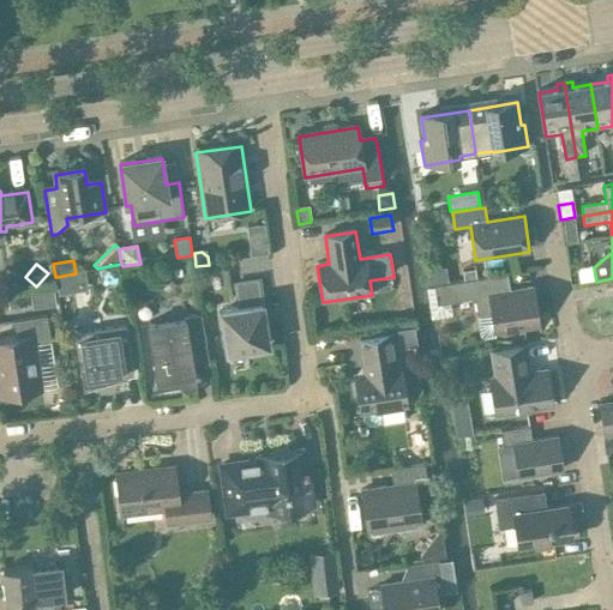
[(593,267),(578,270),(581,283),(595,281),(593,267)]
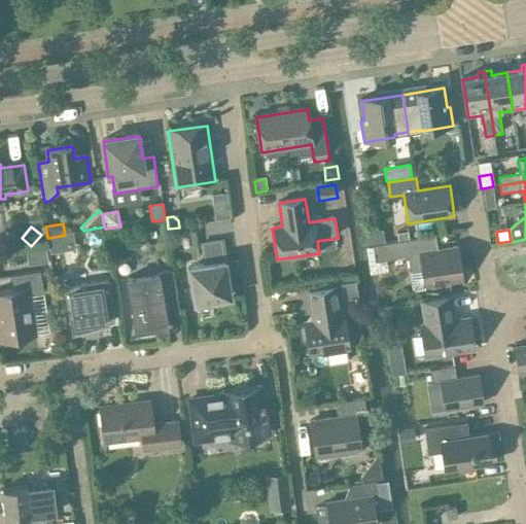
[(383,231),(366,234),(369,247),(386,244),(383,231)]
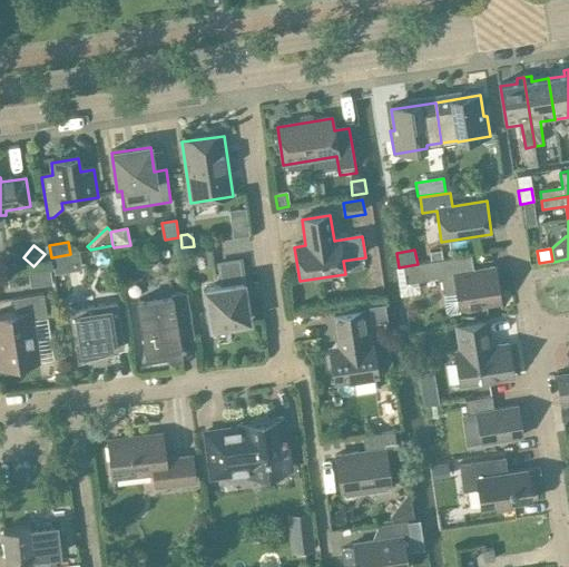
[(67,256),(52,260),(55,275),(69,273),(67,256)]
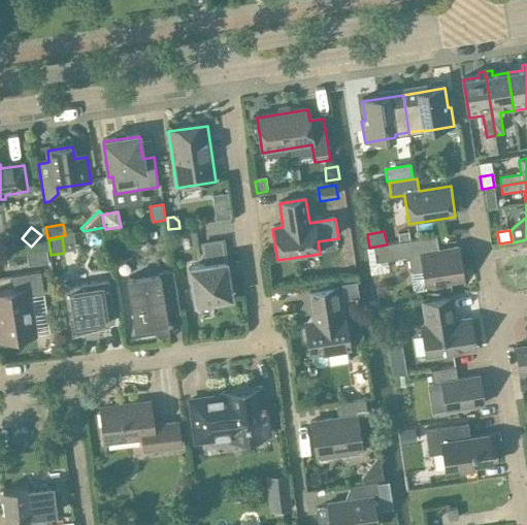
[(436,237),(374,247),(376,262),(408,258),(410,271),(413,286),(415,288),(418,289),(422,289),(426,288),(465,282),(460,247),(438,250),(436,237)]
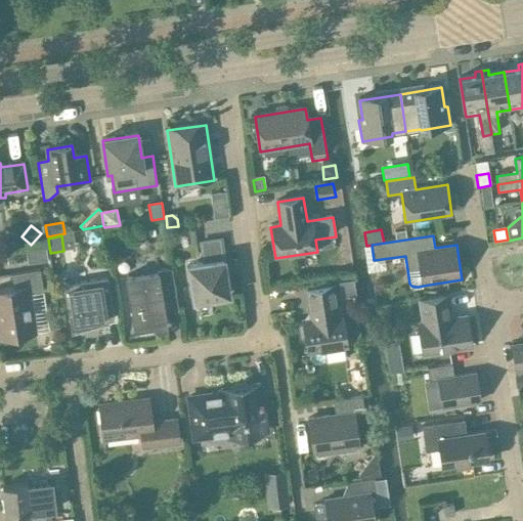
[(222,249),(220,241),(198,244),(201,265),(188,267),(194,302),(229,296),(221,249),(222,249)]
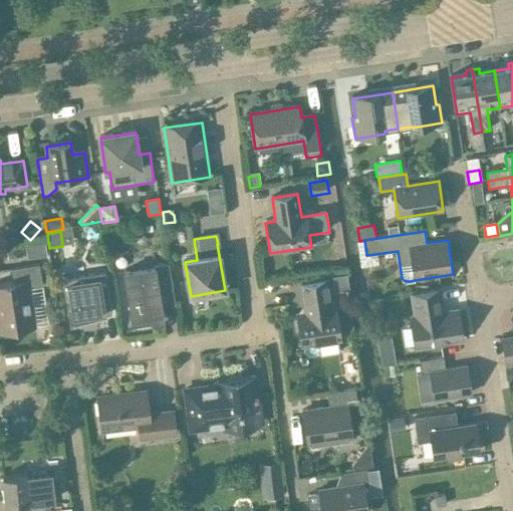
[(45,242),(25,245),(28,261),(47,258),(45,242)]
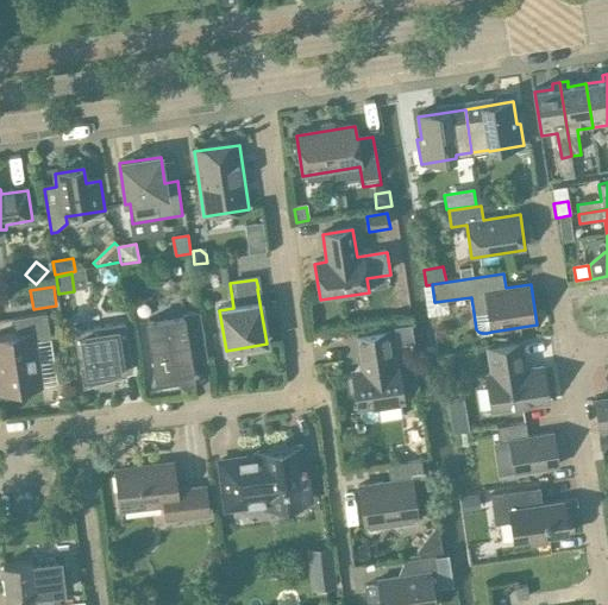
[(208,361),(200,314),(148,322),(157,383),(181,379),(181,382),(186,384),(190,383),(193,379),(190,364),(208,361)]
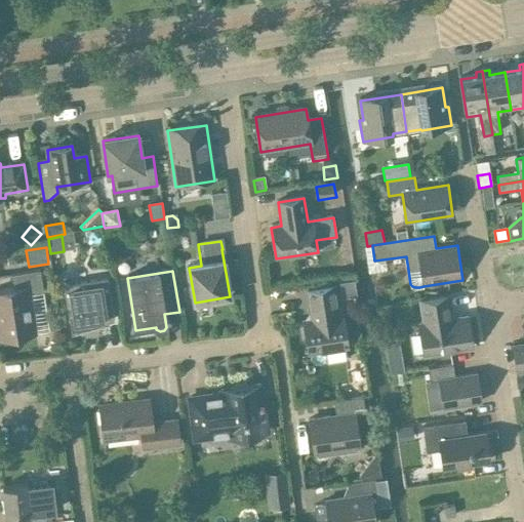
[(44,293),(40,272),(12,276),(14,290),(0,292),(0,335),(2,336),(2,339),(36,334),(30,296),(44,293)]
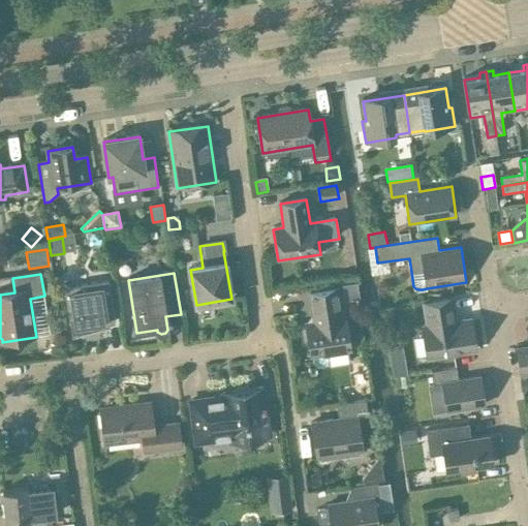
[(116,323),(109,281),(67,288),(74,332),(78,334),(82,336),(85,337),(89,338),(93,338),(97,338),(96,332),(102,330),(101,325),(114,322),(115,323),(116,323)]
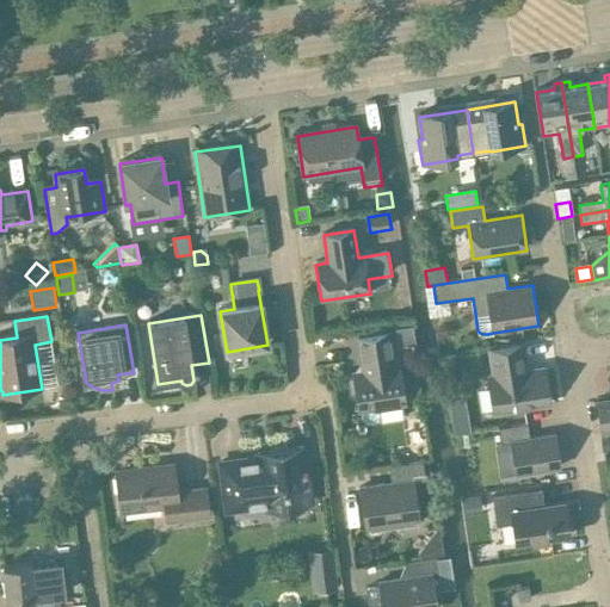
[(413,327),(396,329),(399,348),(416,346),(413,327)]
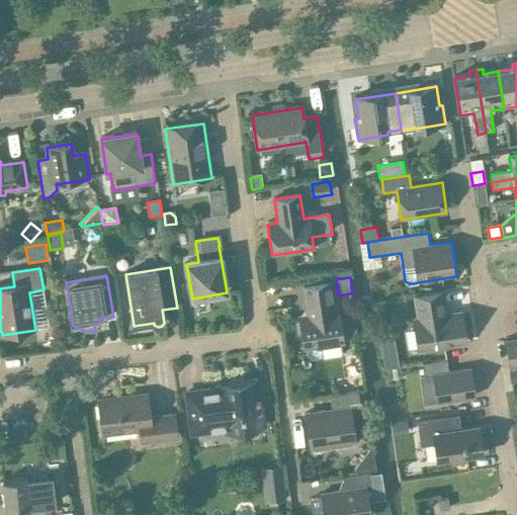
[(335,313),(330,283),(303,287),(308,317),(299,319),(305,349),(343,343),(338,313),(335,313)]
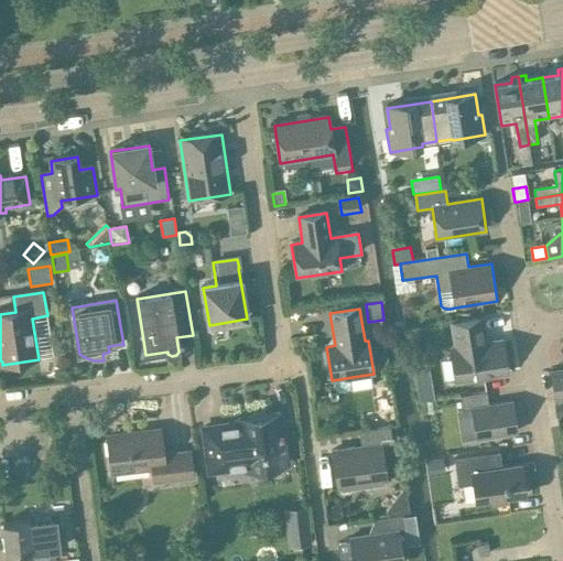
[(485,344),(482,321),(453,325),(456,349),(451,351),(456,384),(508,375),(502,342),(485,344)]
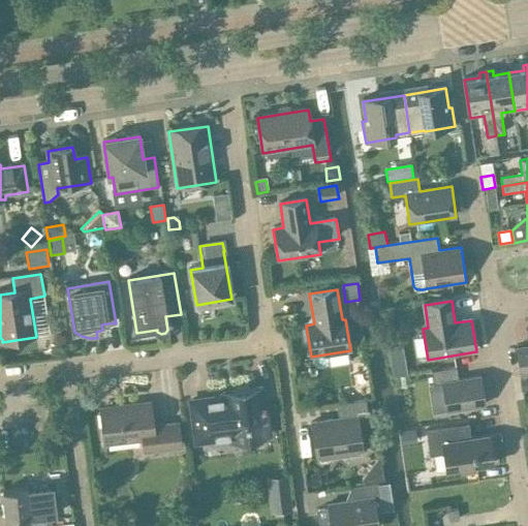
[(527,330),(526,330),(527,338),(527,346),(517,348),(521,379),(527,377),(527,330)]
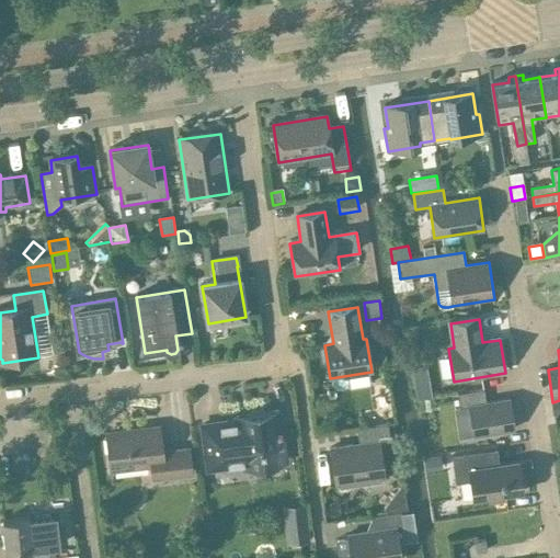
[(433,399),(430,383),(415,386),(418,401),(433,399)]
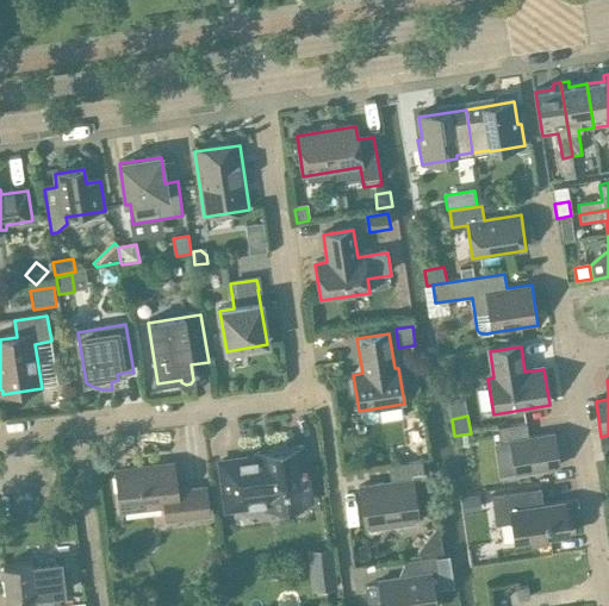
[(528,438),(526,425),(498,430),(501,444),(510,443),(515,475),(560,468),(555,433),(528,438)]
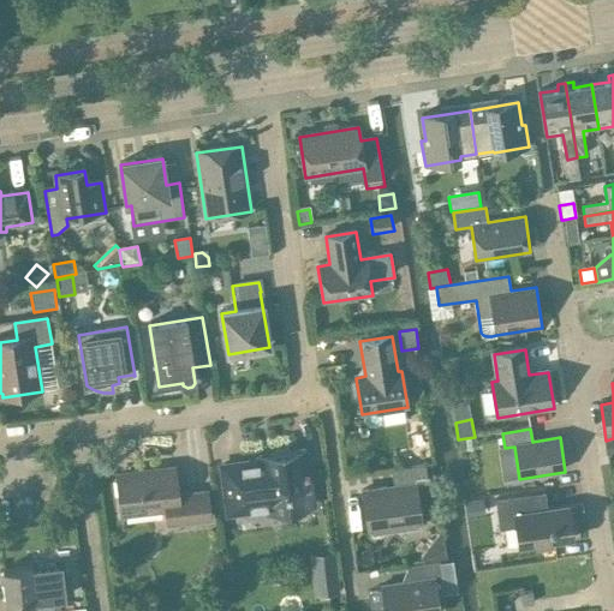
[(293,454),(291,450),(274,453),(272,456),(260,459),(260,462),(222,467),(228,515),(251,511),(251,509),(275,507),(276,513),(287,517),(298,515),(304,509),(314,508),(305,453),(293,454)]
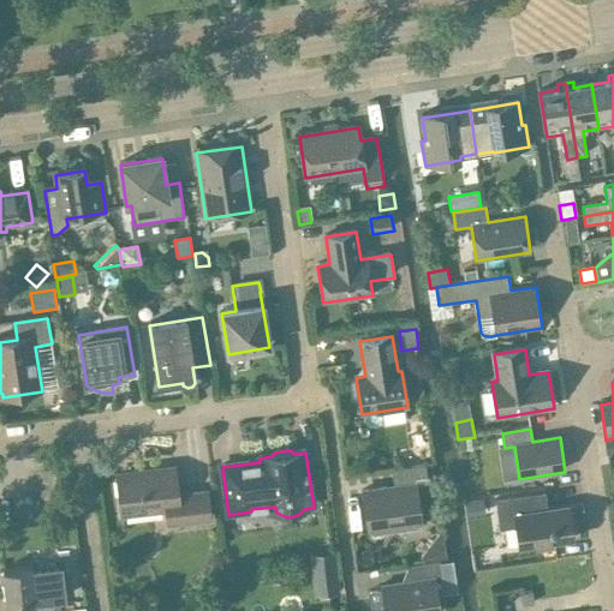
[(428,484),(425,466),(392,471),(394,487),(363,492),(369,532),(422,523),(416,485),(428,484)]
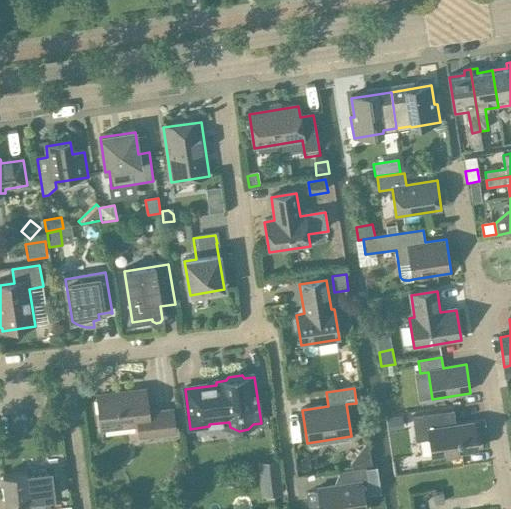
[(148,414),(145,391),(98,396),(102,430),(139,426),(140,438),(175,434),(172,411),(148,414)]
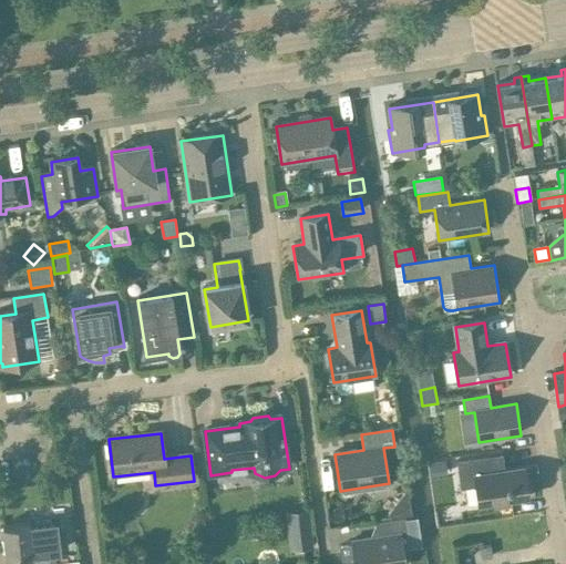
[(505,471),(503,457),(458,463),(462,494),(477,492),(479,506),(530,499),(525,469),(505,471)]
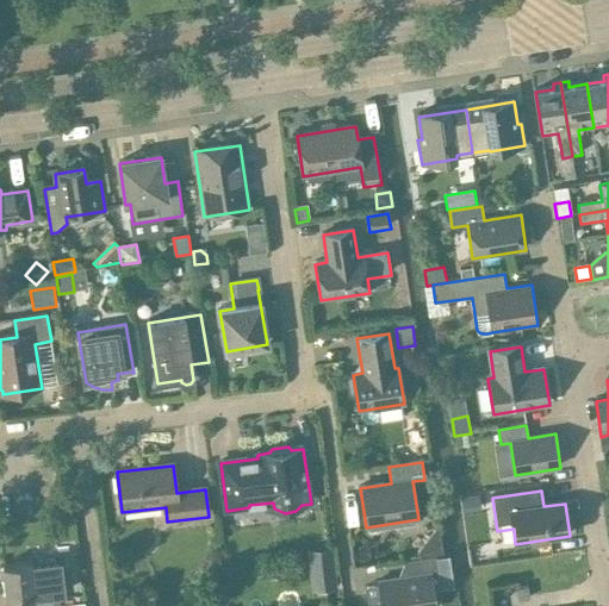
[(434,531),(417,555),(422,558),(442,556),(443,555),(441,535),(435,530),(434,531)]
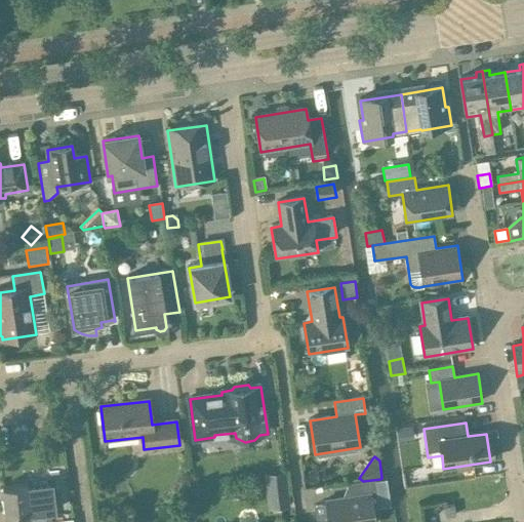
[(420,484),(418,476),(407,478),(409,485),(420,484)]
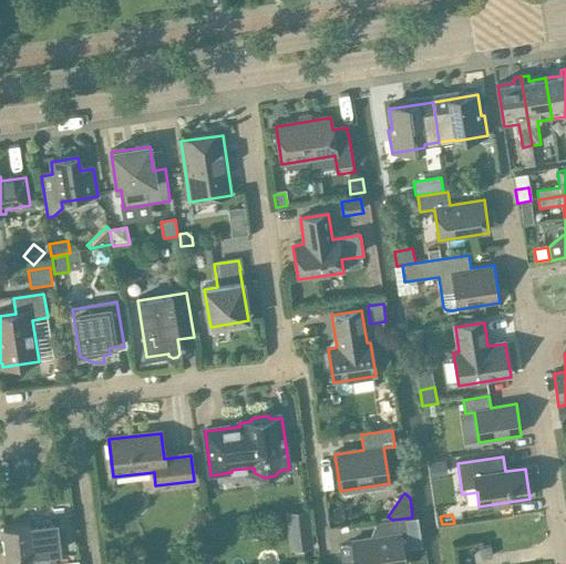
[(353,542),(352,542),(353,546),(356,563),(405,563),(403,551),(422,547),(418,519),(407,521),(405,519),(394,521),(377,523),(377,524),(380,523),(382,539),(369,541),(353,543),(353,542)]
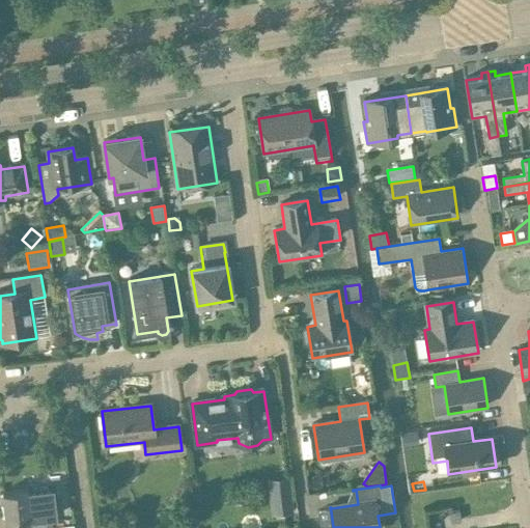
[(29,492),(3,495),(6,523),(26,521),(27,527),(52,527),(51,518),(57,518),(56,516),(55,499),(53,489),(29,492)]
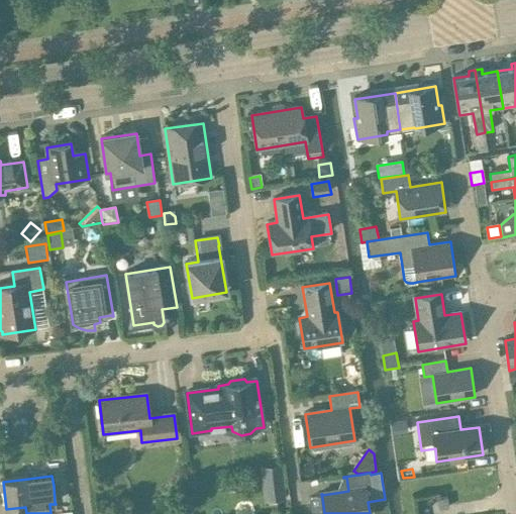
[(282,483),(264,485),(266,501),(284,499),(282,483)]
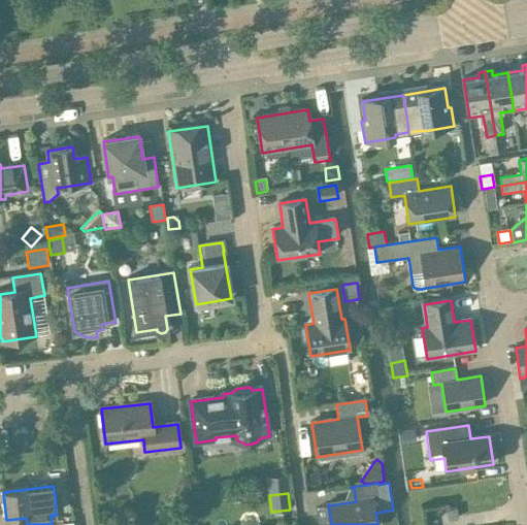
[(459,520),(457,510),(447,512),(449,522),(459,520)]
